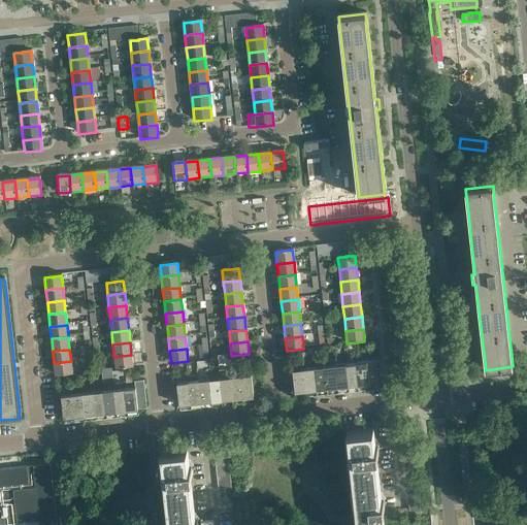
[(131,355),(113,357),(116,369),(132,367),(131,355)]
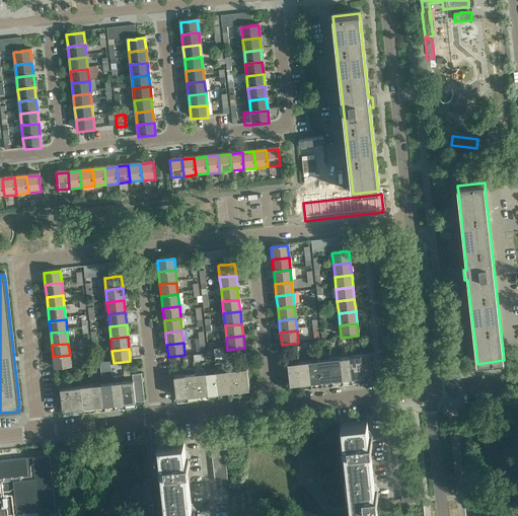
[(70,355),(53,357),(54,369),(71,368),(70,355)]
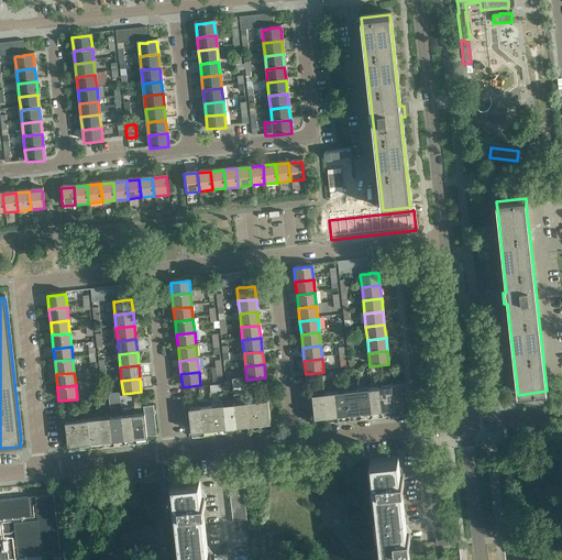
[(345,387),(345,393),(349,416),(360,415),(357,392),(356,386),(345,387)]
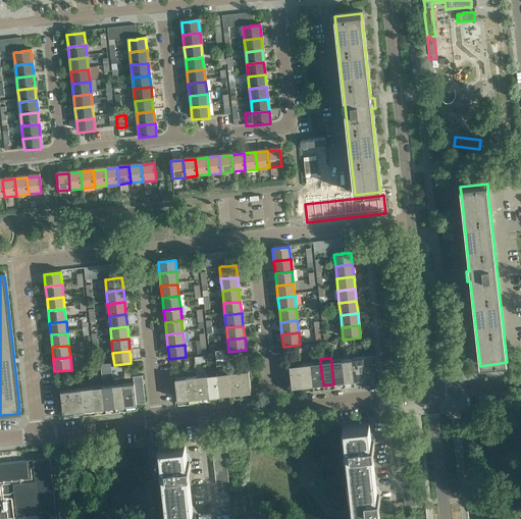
[(352,360),(352,361),(354,382),(373,380),(371,358),(352,360)]
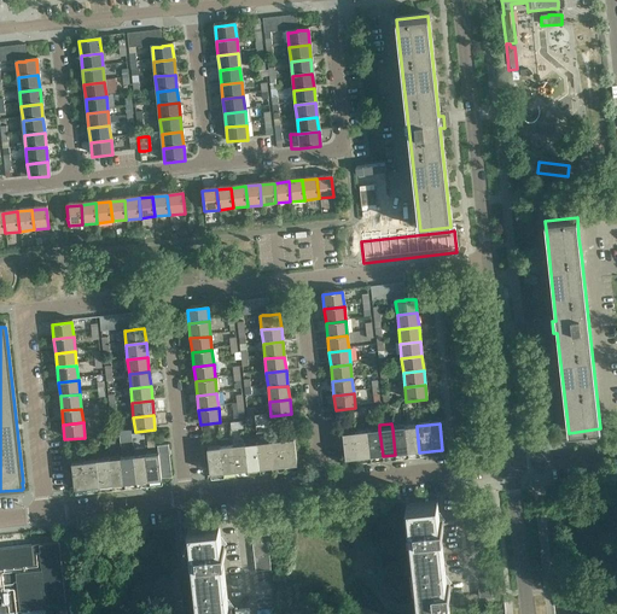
[(405,427),(405,428),(407,454),(419,452),(417,427),(417,426),(405,427)]
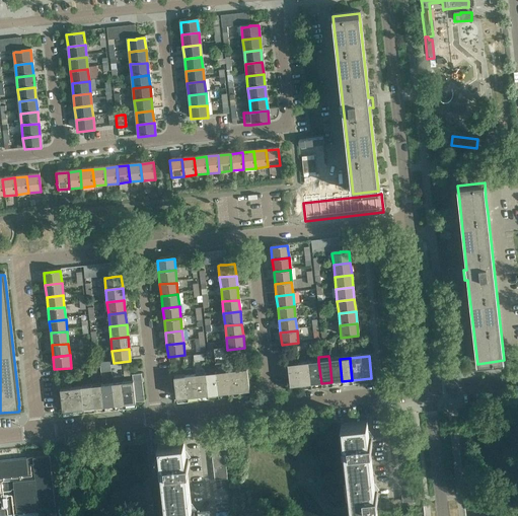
[(329,361),(331,382),(342,381),(340,360),(340,359),(329,361)]
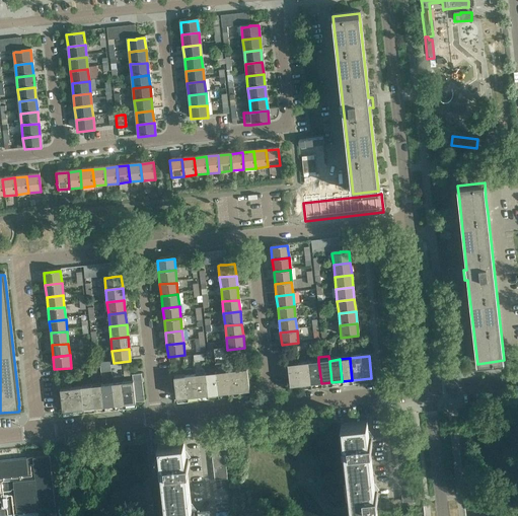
[(308,363),(310,384),(321,383),(318,362),(308,363)]
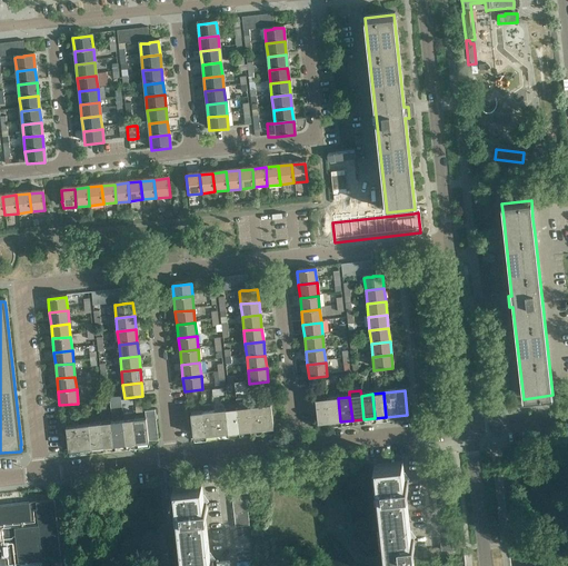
[(327,399),(329,423),(340,421),(338,398),(327,399)]
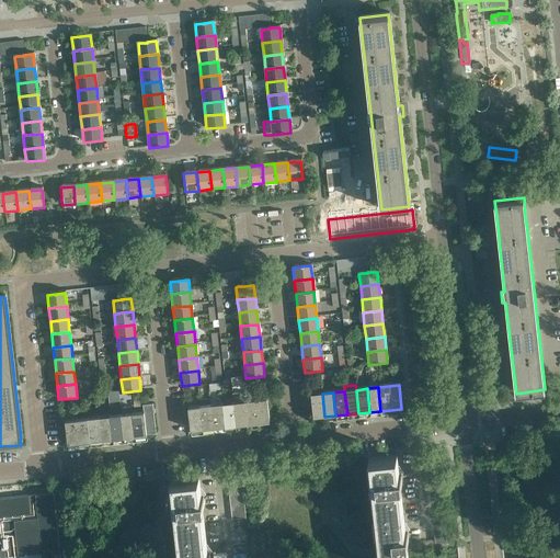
[(310,395),(313,418),(324,417),(322,394),(310,395)]
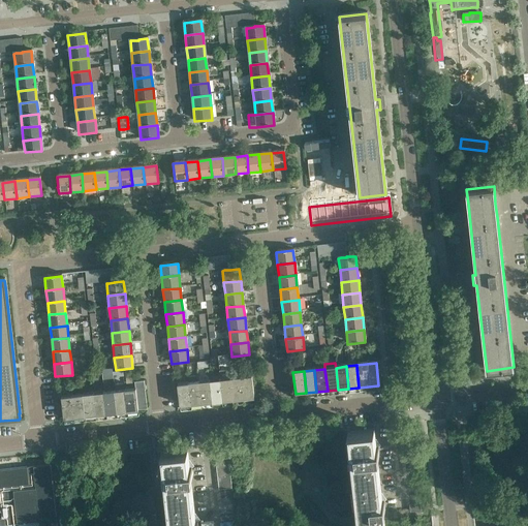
[(240,378),(243,400),(253,399),(251,377),(240,378)]
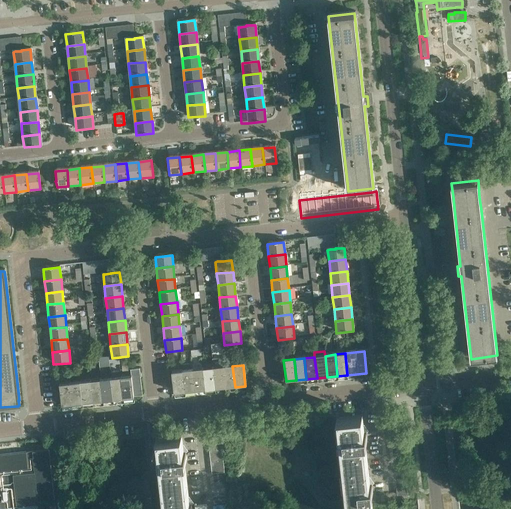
[(192,366),(182,367),(182,371),(185,393),(195,391),(192,370),(192,366)]
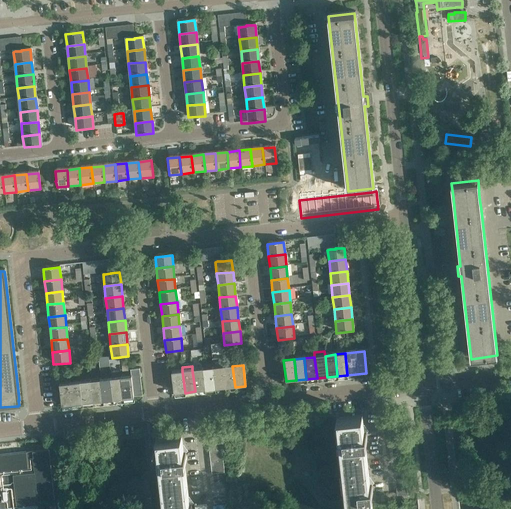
[(235,387),(232,366),(222,367),(225,388),(235,387)]
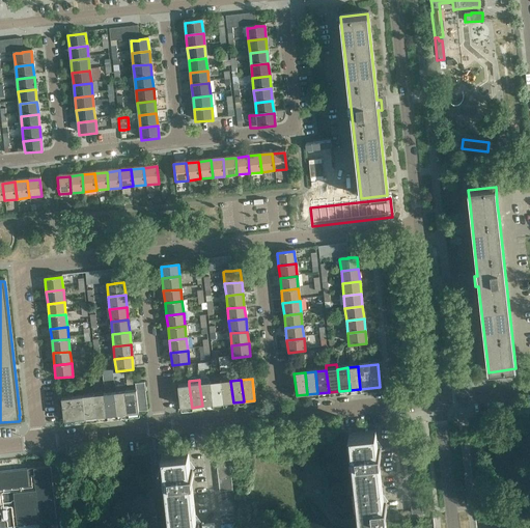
[(223,404),(233,403),(230,381),(220,382),(223,404)]
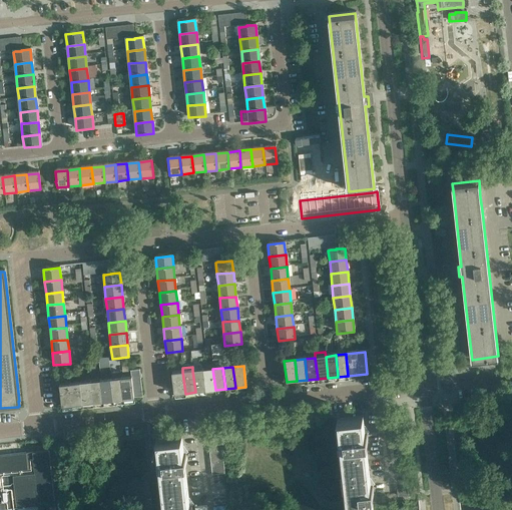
[(202,370),(205,391),(215,390),(212,369),(202,370)]
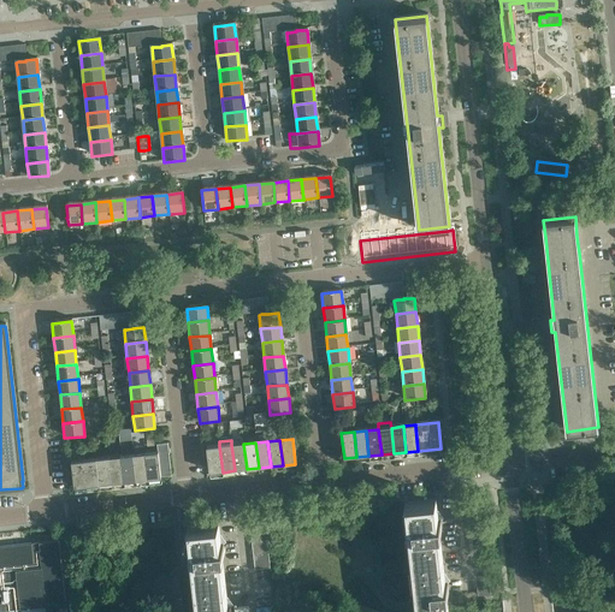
[(243,444),(231,445),(235,470),(247,469),(243,444)]
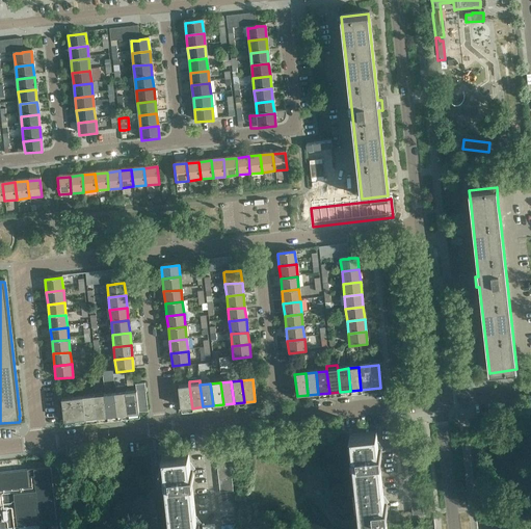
[(135,386),(136,392),(138,414),(148,413),(144,385),(135,386)]
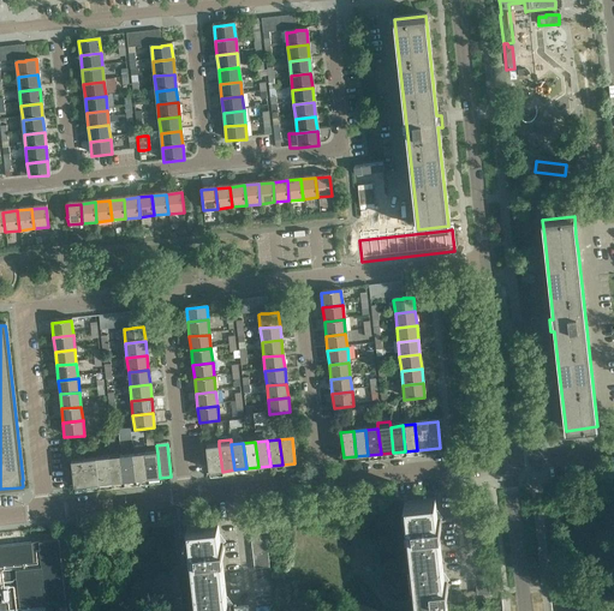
[(156,445),(144,448),(148,479),(160,478),(158,453),(156,445)]
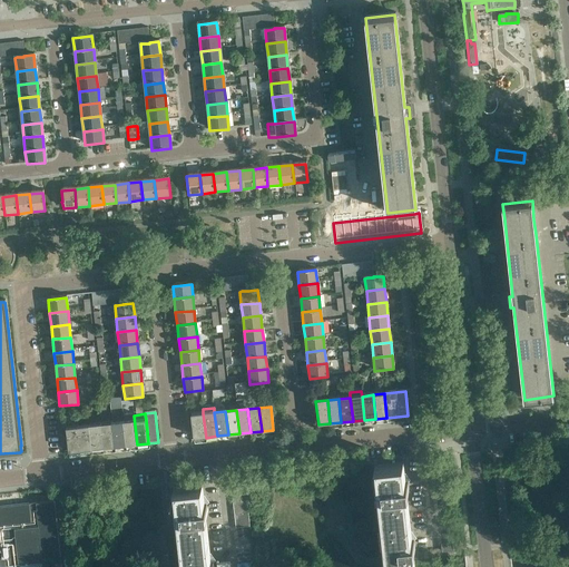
[(193,439),(206,438),(203,413),(190,414),(193,439)]
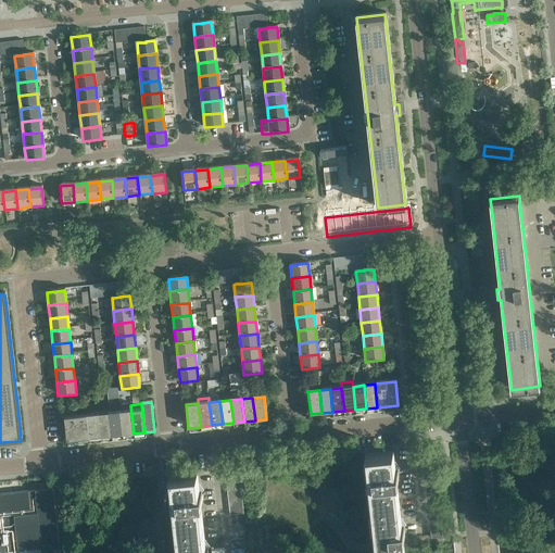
[(130,405),(120,406),(120,412),(123,435),(134,434),(130,405)]
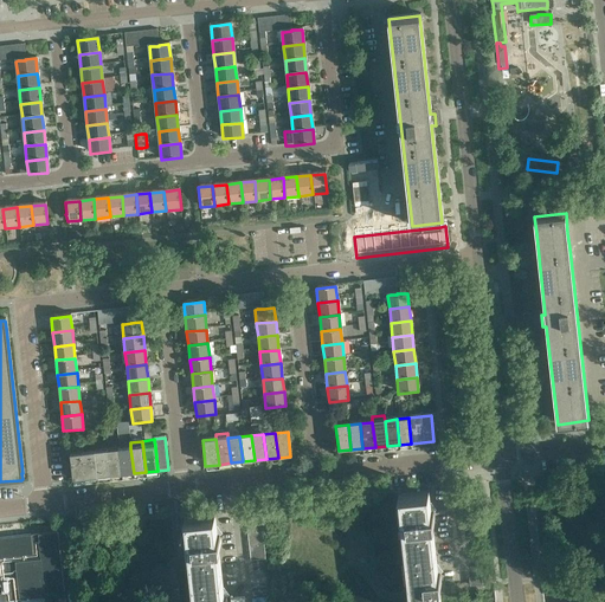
[(118,450),(122,474),(134,473),(130,448),(118,450)]
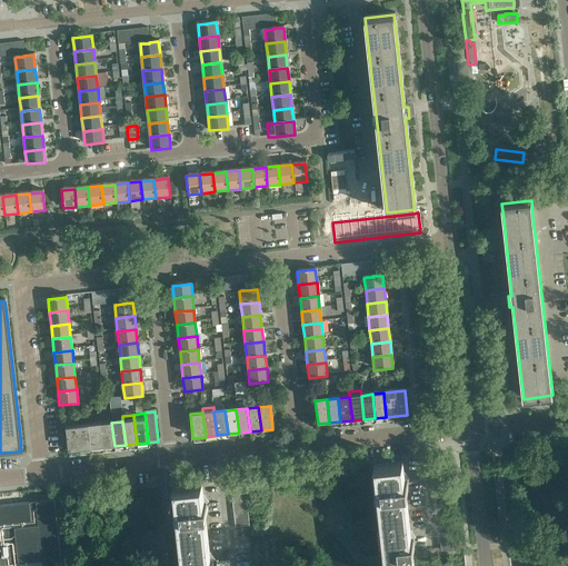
[(100,424),(102,448),(115,446),(111,423),(100,424)]
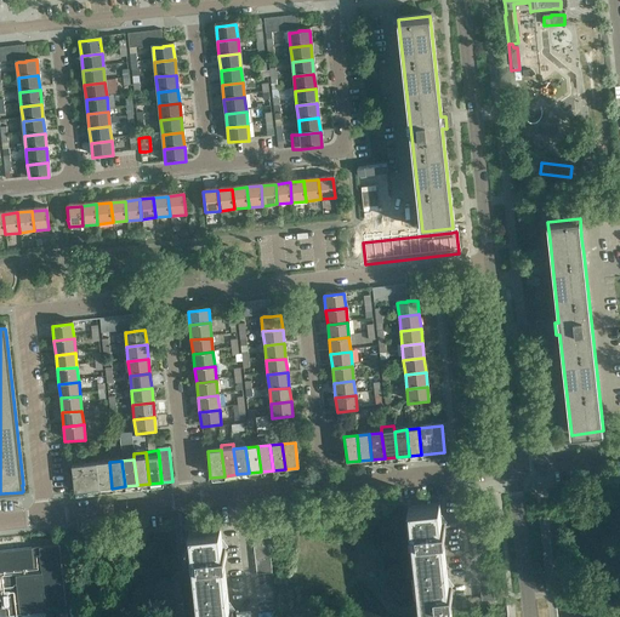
[(97,464),(100,490),(112,489),(109,462),(97,464)]
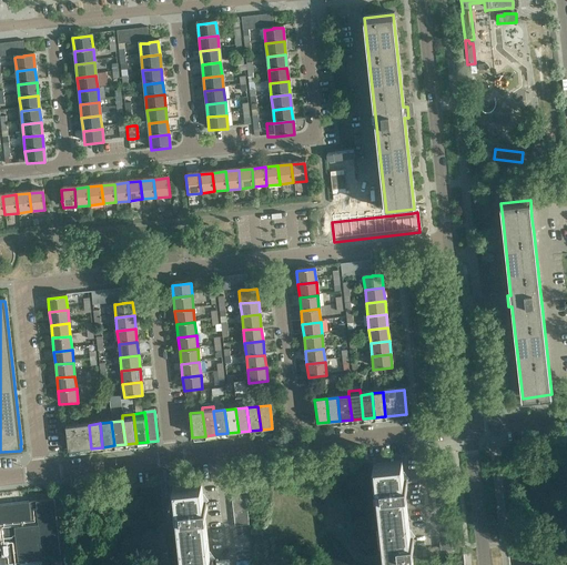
[(78,426),(80,450),(91,449),(89,425),(78,426)]
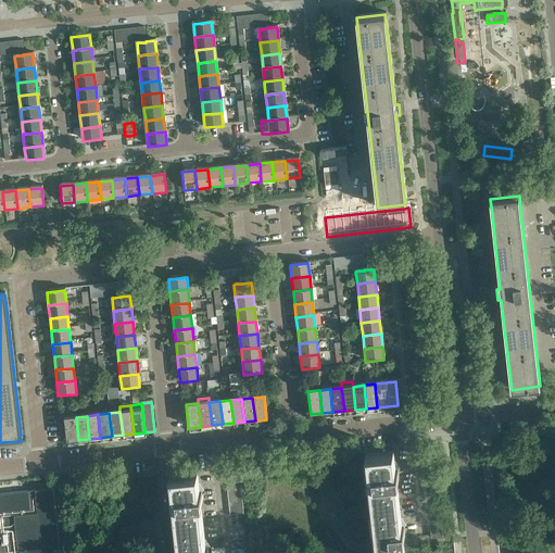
[(76,417),(64,418),(66,441),(78,440),(76,417)]
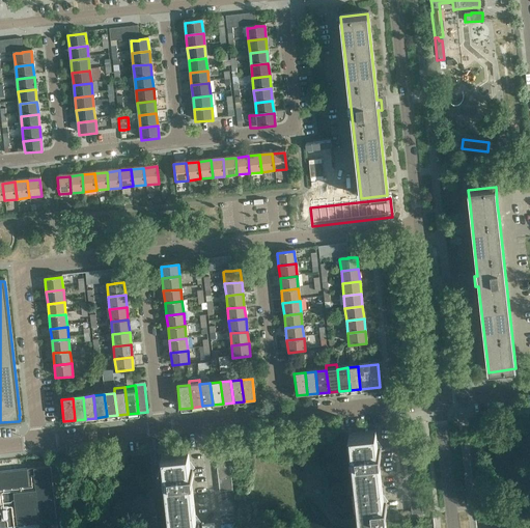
[(375,444),(374,433),(350,435),(359,524),(359,527),(385,527),(384,521),(384,515),(386,515),(385,505),(381,500),(381,498),(382,498),(378,461),(380,461),(379,451),(375,446),(374,444),(375,444)]
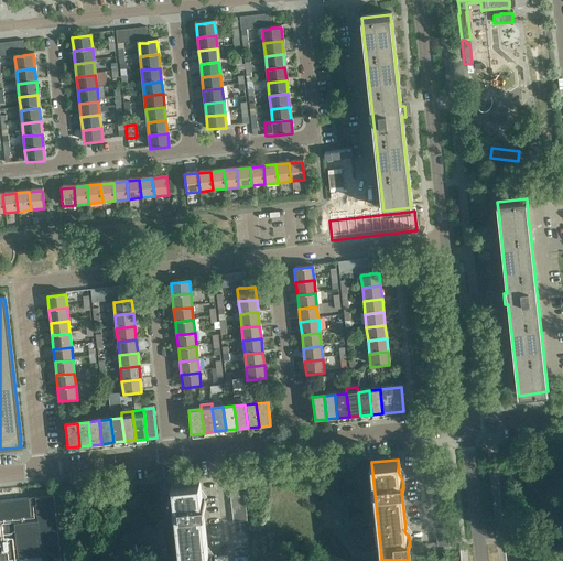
[(199,482),(173,484),(181,560),(210,560),(210,559),(209,559),(206,553),(205,551),(207,551),(207,550),(203,511),(205,511),(204,502),(199,496),(199,494),(201,493),(199,482)]
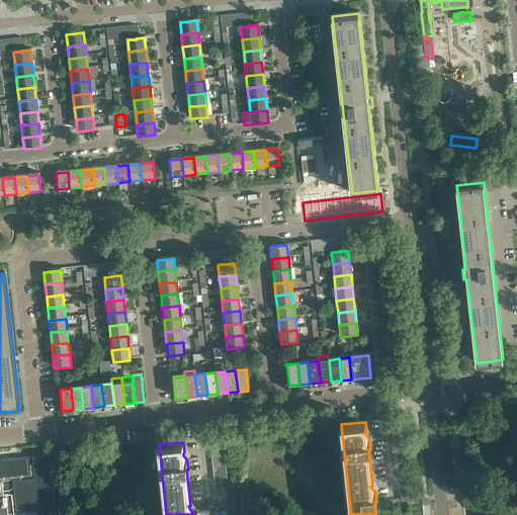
[(55,514),(49,456),(0,461),(0,514),(55,514)]
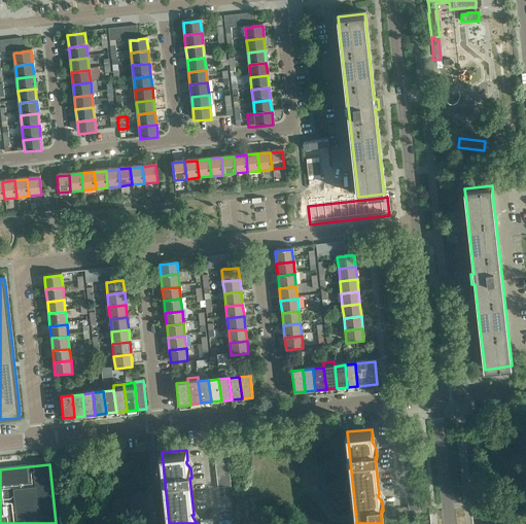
[(417,502),(407,503),(408,512),(418,511),(417,502)]
